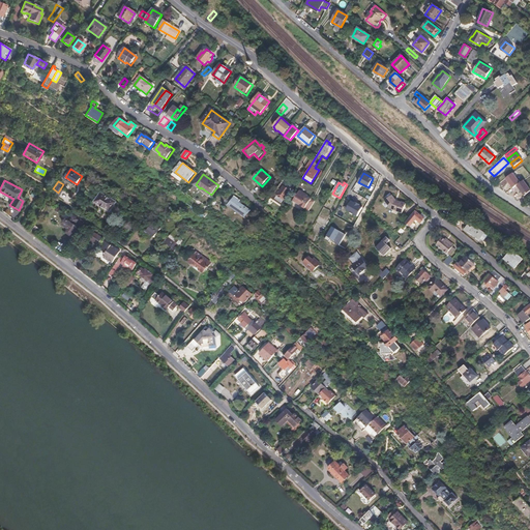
[(283,183),(272,198),(283,205),(289,196),(289,195),(292,190),(286,186),(287,185),(283,183)]
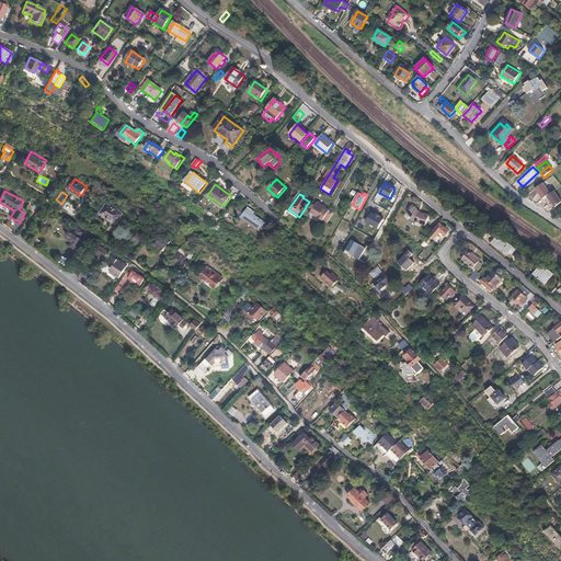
[(553,206),(560,198),(560,197),(559,194),(549,202),(553,206)]
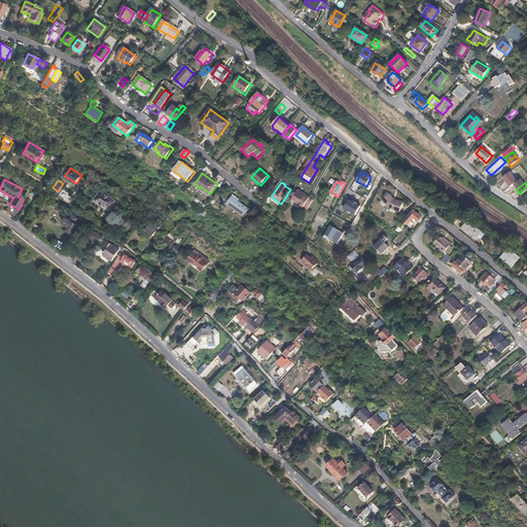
[(302,194),(303,192),(299,189),(292,200),(300,204),(299,205),(304,208),(310,199),(302,194)]
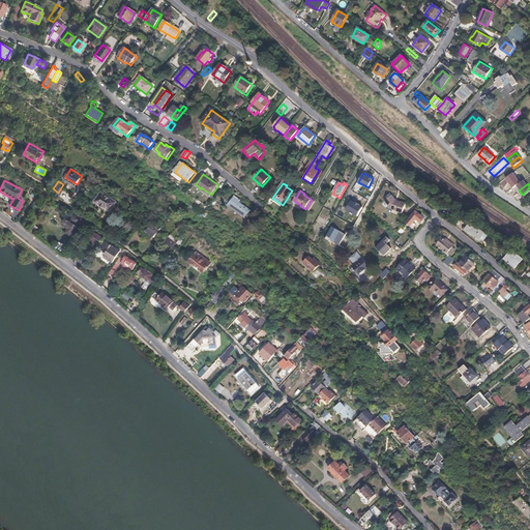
[(115,203),(101,195),(96,203),(101,206),(100,207),(105,208),(106,208),(110,211),(115,203)]
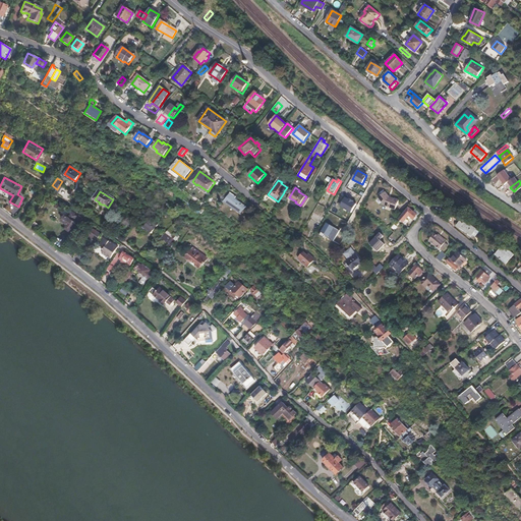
[(235,198),(236,196),(230,192),(223,203),(241,215),(247,207),(235,198)]
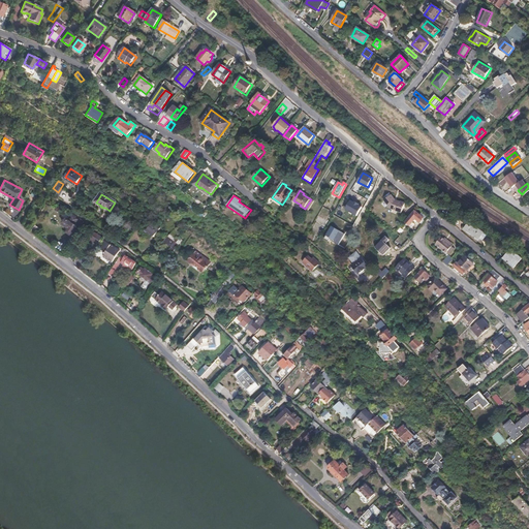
[(402,213),(405,204),(401,203),(396,201),(392,195),(384,200),(391,208),(394,210),(393,210),(402,213)]
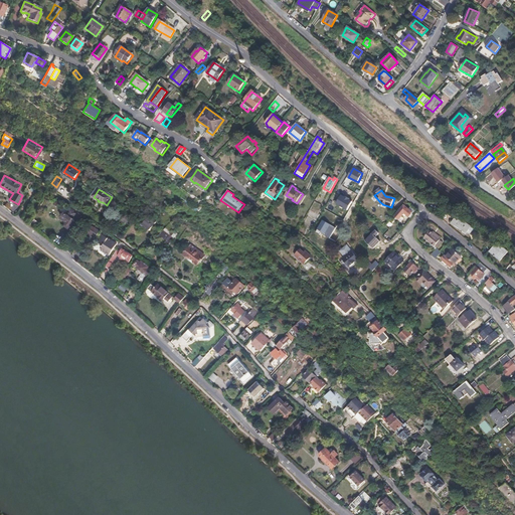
[(354,201),(342,194),(337,204),(349,210),(354,201)]
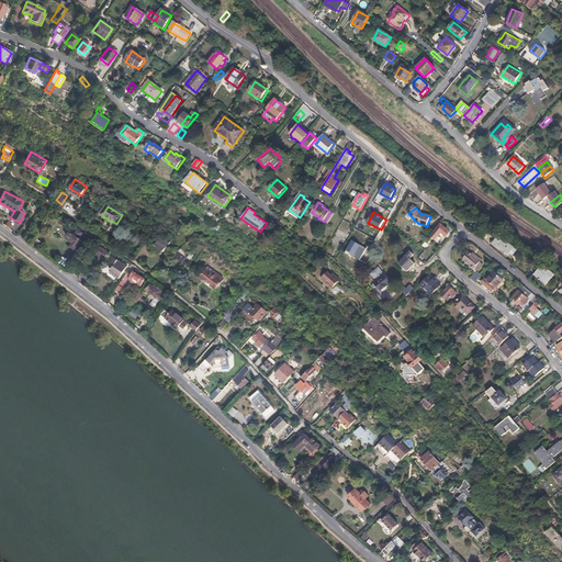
[(451,233),(441,224),(430,236),(436,242),(442,234),(448,238),(450,235),(451,233)]
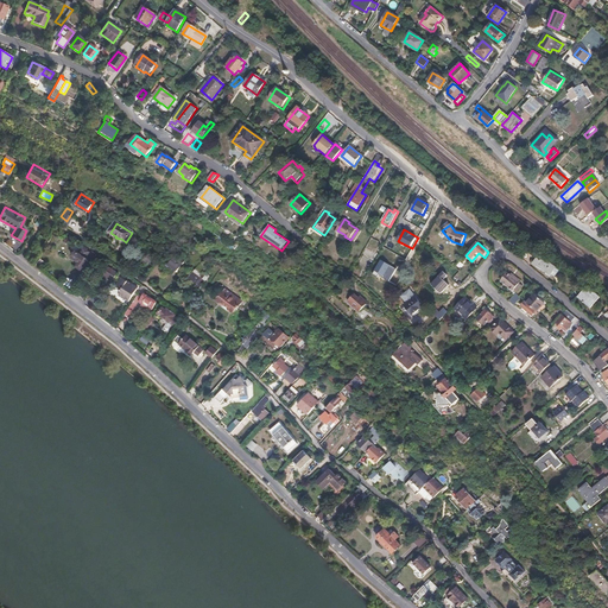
[(75,252),(71,258),(78,263),(75,267),(83,273),(88,266),(89,267),(92,263),(86,259),(89,253),(87,251),(88,249),(83,247),(80,252),(81,253),(80,255),(75,252)]
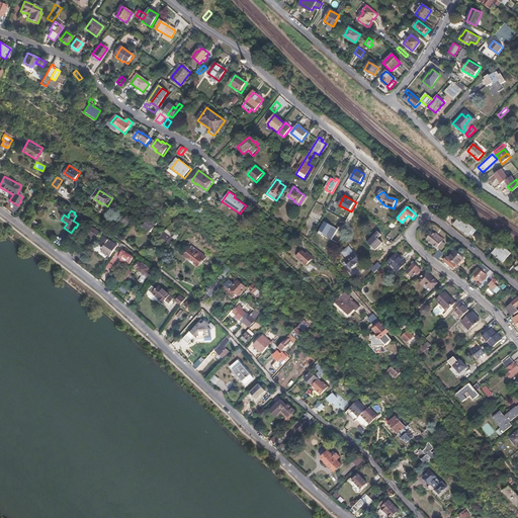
[(158,223),(150,218),(144,227),(151,232),(158,223)]
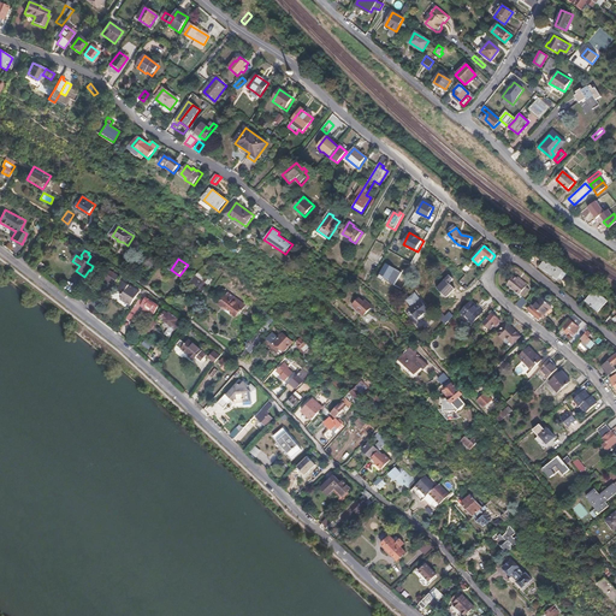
[(562,273),(546,260),(540,266),(555,280),(562,273)]
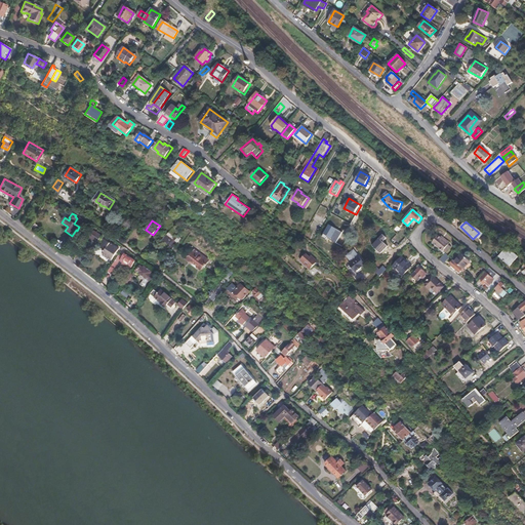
[(98,242),(103,235),(94,229),(90,236),(98,242)]
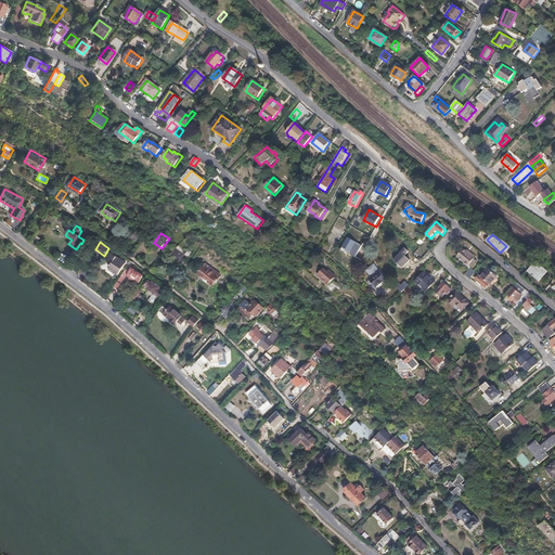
[(184,260),(190,253),(181,245),(175,254),(184,260)]
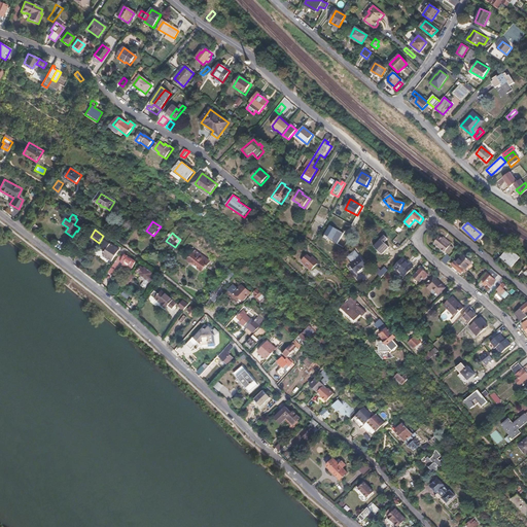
[(452,243),(441,234),(433,242),(447,254),(452,248),(450,246),(452,243)]
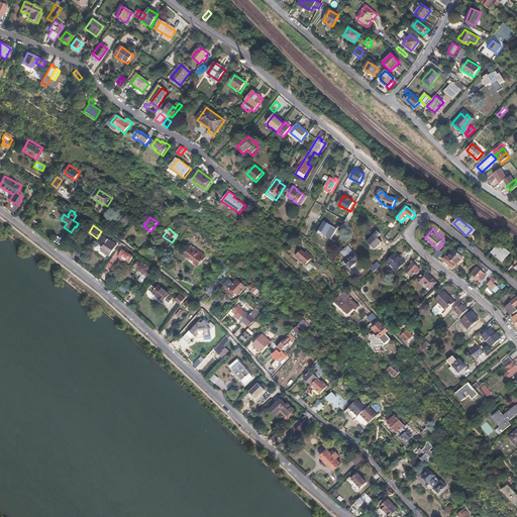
[(111,254),(119,242),(105,233),(100,241),(105,244),(103,248),(108,251),(107,252),(111,254)]
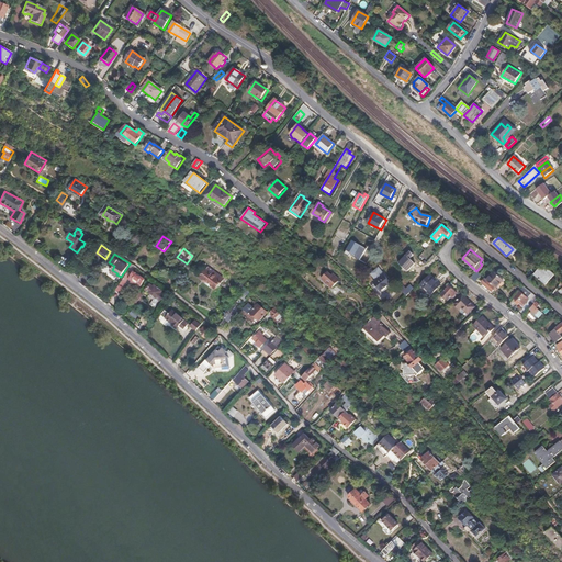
[(553,276),(541,265),(532,276),(543,285),(553,276)]
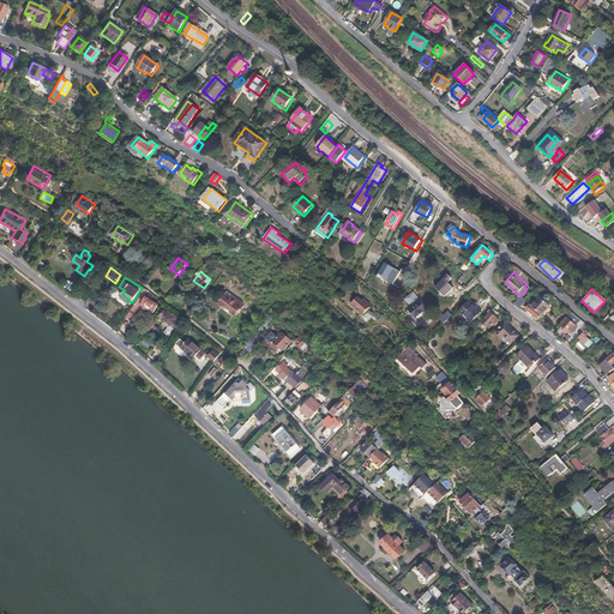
[(235,296),(228,292),(220,304),(236,315),(244,306),(235,300),(235,299),(234,298),(235,296)]
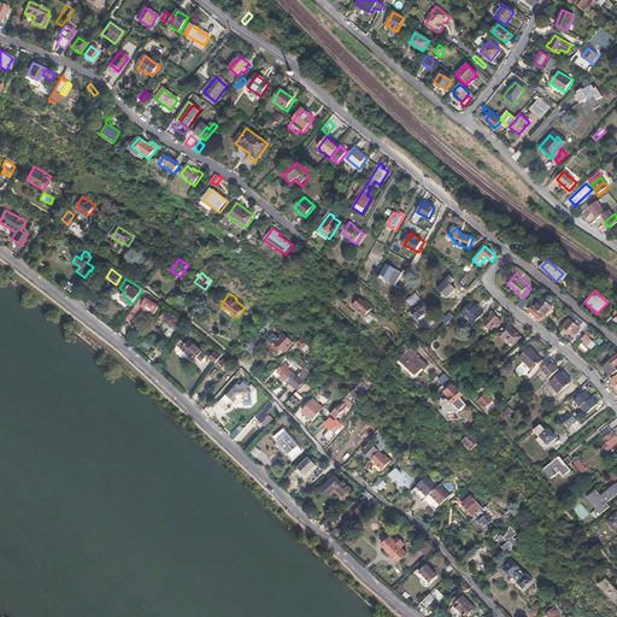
[(412,309),(422,303),(417,295),(407,303),(412,309)]
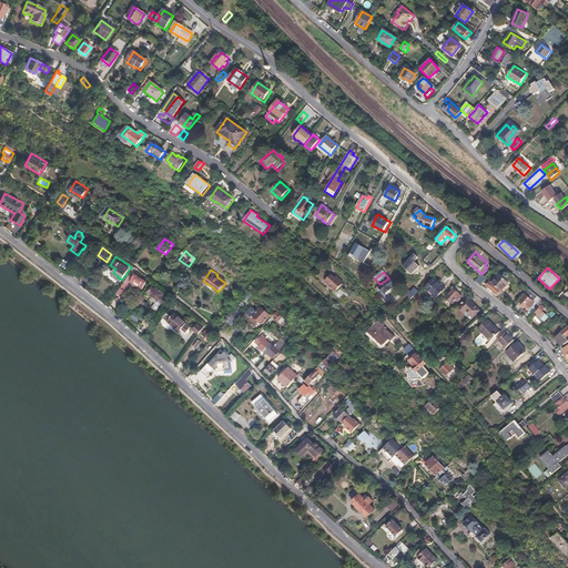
[(146,282),(135,274),(133,277),(144,284),(146,282)]
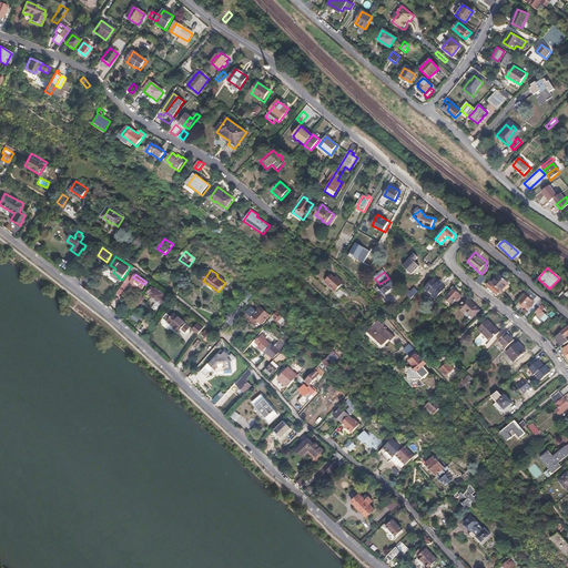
[(480,284),(486,277),(482,274),(476,281),(480,284)]
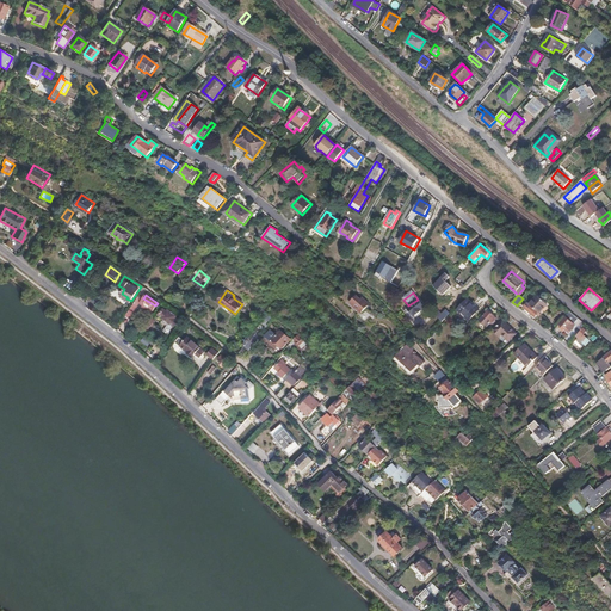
[(143,298),(140,296),(134,304),(136,307),(129,319),(130,320),(143,298)]
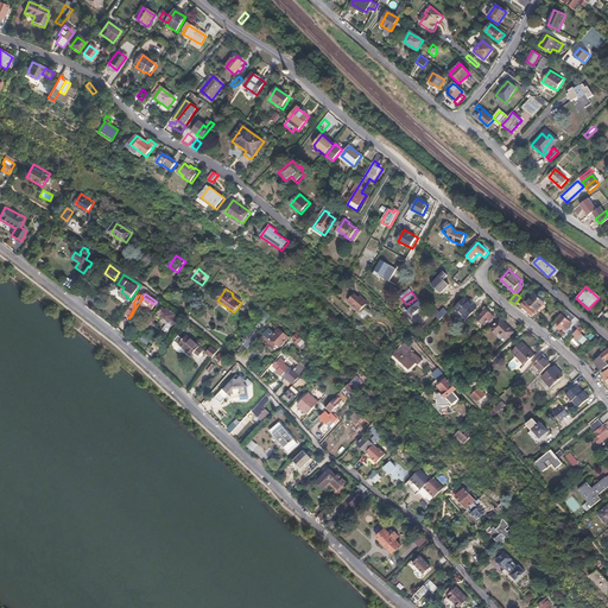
[(545,303),(534,295),(527,303),(536,311),(538,312),(545,303)]
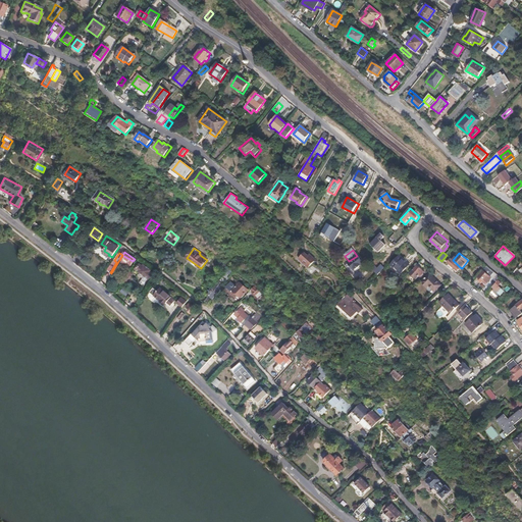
[(315,261),(309,255),(307,257),(305,254),(299,260),(308,268),(315,261)]
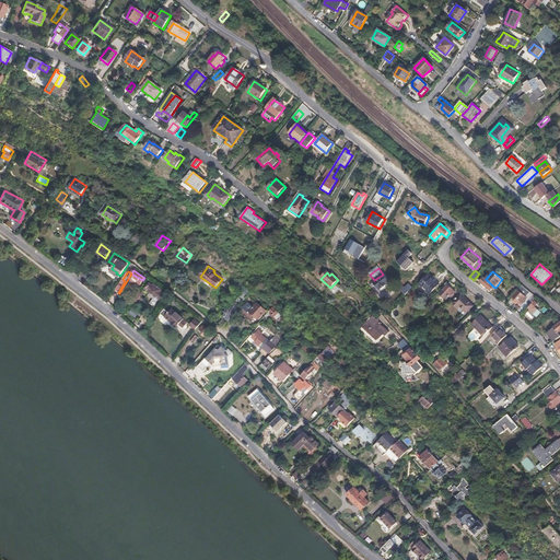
[(139,286),(142,280),(131,273),(128,278),(139,286)]
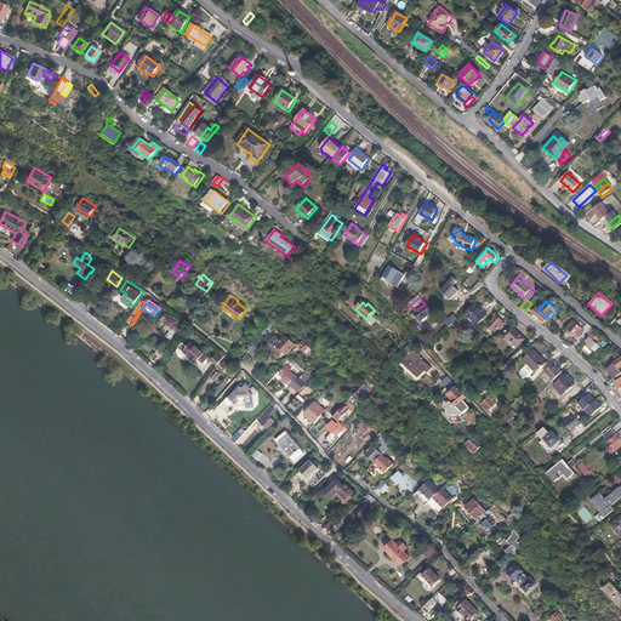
[(426,319),(432,314),(425,305),(415,311),(409,315),(417,328),(423,328),(428,323),(426,319)]
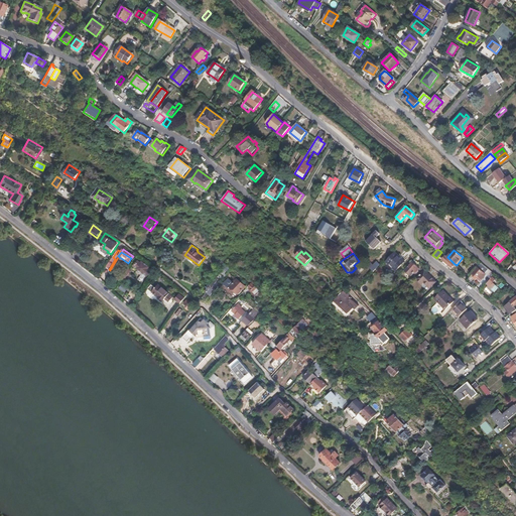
[(396,272),(404,262),(394,254),(386,263),(396,272)]
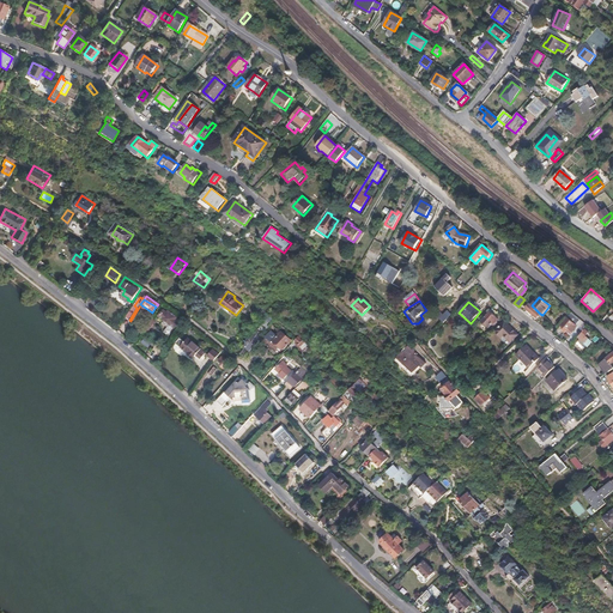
[(540,314),(532,305),(529,304),(526,309),(536,319),(540,314)]
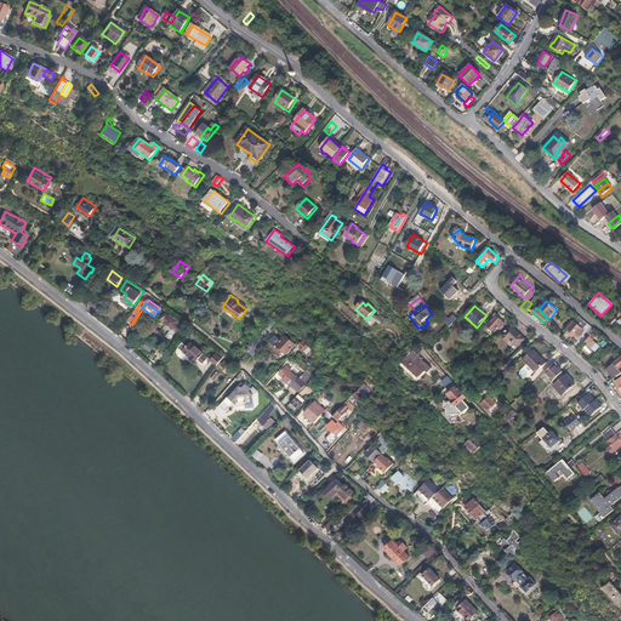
[(136,309),(127,322),(131,324),(138,312),(136,309)]
